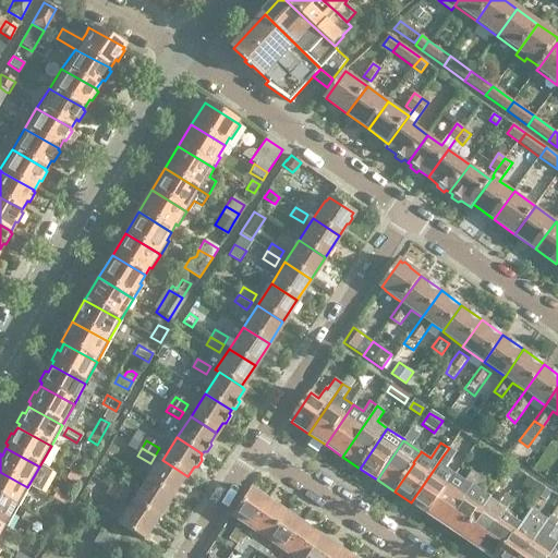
[(431,474),(411,502),(428,514),(448,486),(447,485),(455,475),(445,469),(456,452),(449,448),(445,453),(437,464),(431,474)]
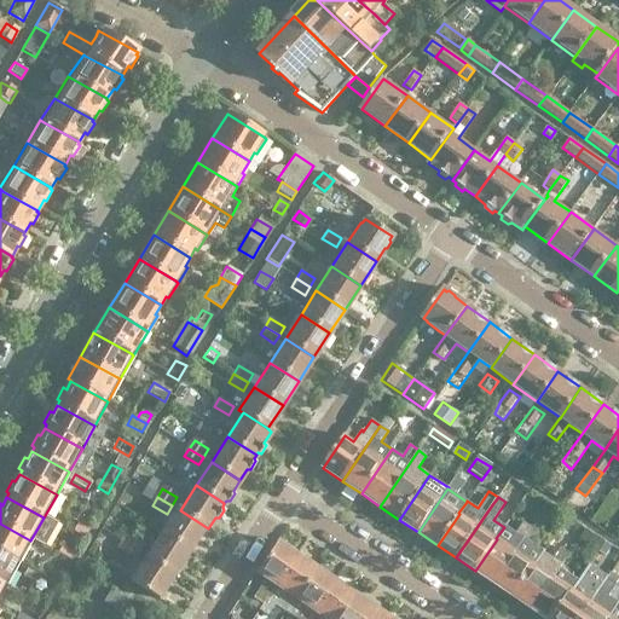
[(175,508),(161,532),(189,550),(204,526),(180,510),(175,508)]
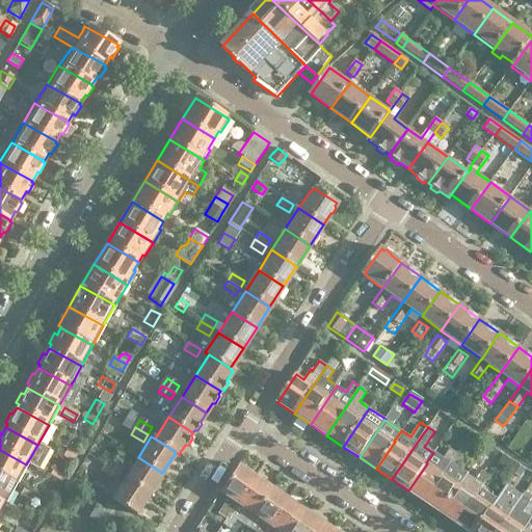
[(68,449),(63,456),(73,461),(77,455),(68,449)]
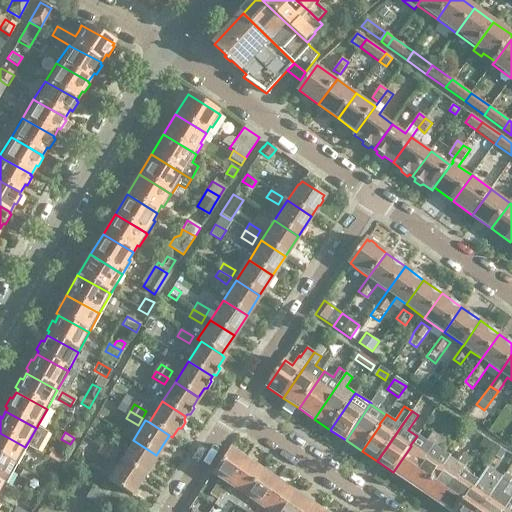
[(411,446),(393,472),(408,482),(439,437),(432,432),(426,441),(418,435),(417,436),(410,445),(411,446)]
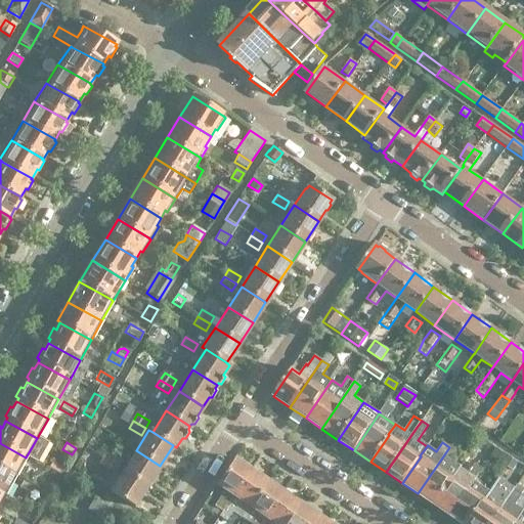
[(0,469),(15,478),(26,457),(0,443),(0,469)]
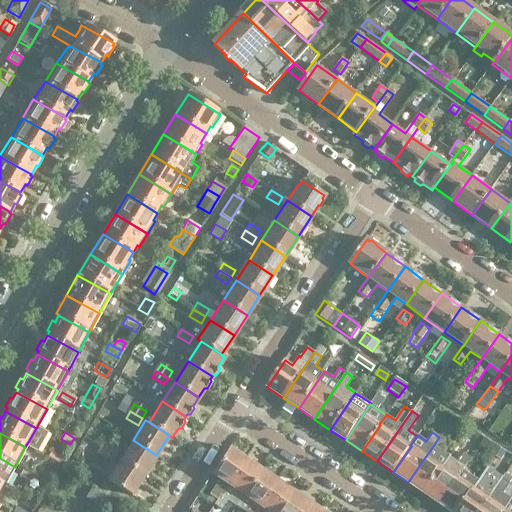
[(439,437),(408,482),(424,493),(442,467),(449,456),(440,449),(446,441),(439,437)]
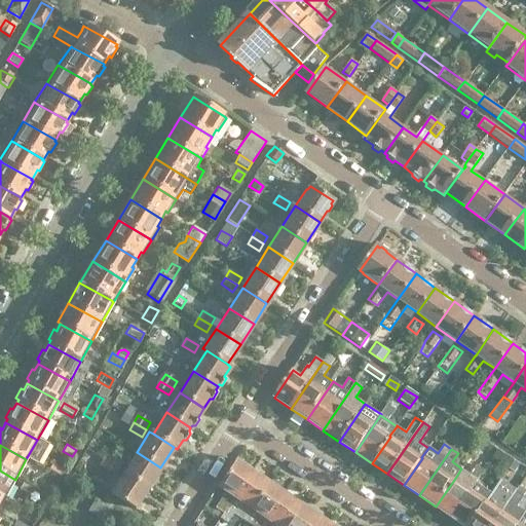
[(496,450),(492,456),(510,467),(514,461),(496,450)]
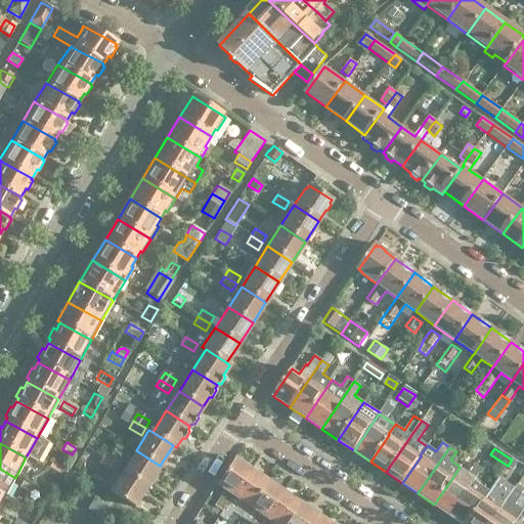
[(136,450),(123,470),(147,485),(160,466),(136,450)]
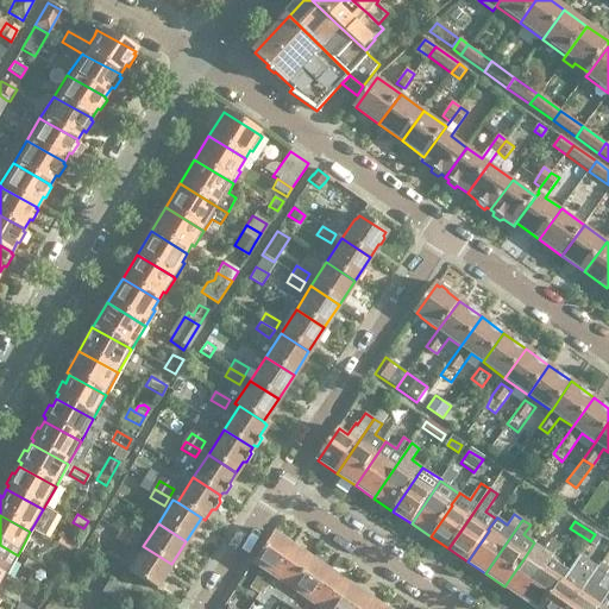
[(142,534),(127,525),(123,533),(137,542),(142,534)]
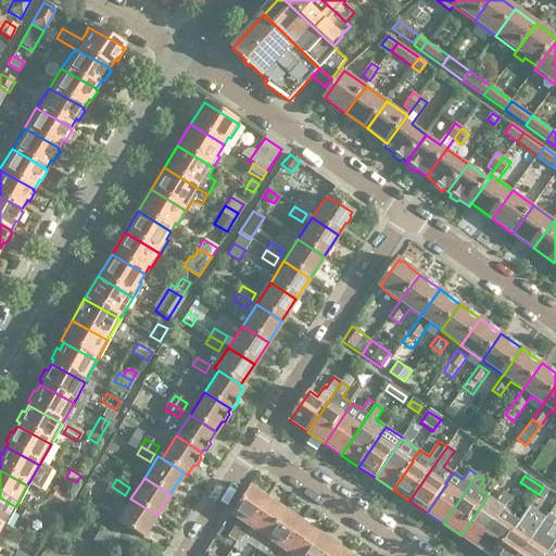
[(125,495),(112,487),(108,494),(121,502),(125,495)]
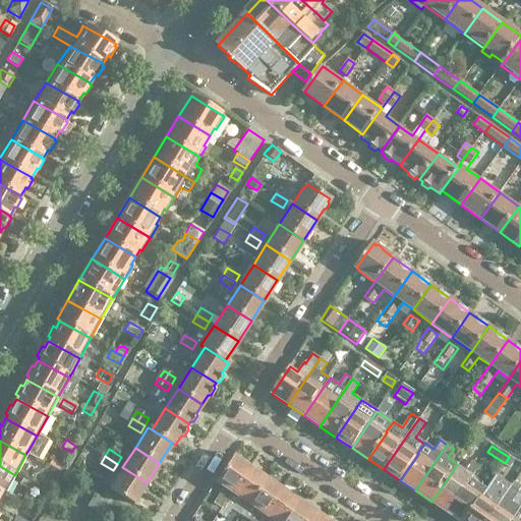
[(232,456),(214,482),(218,484),(218,485),(222,488),(212,504),(214,505),(210,510),(216,515),(230,494),(248,467),(232,456)]
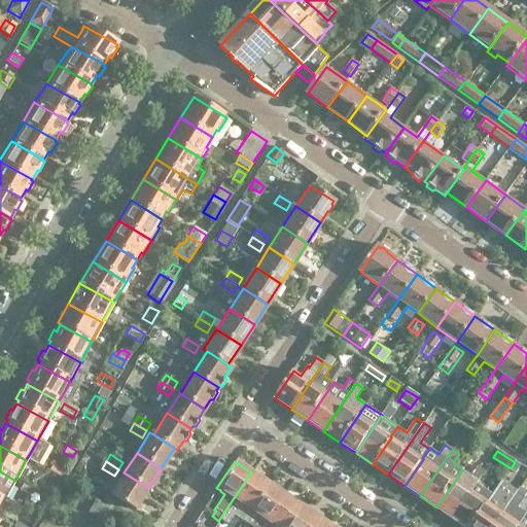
[(515,473),(520,465),(515,462),(511,468),(510,470),(515,473)]
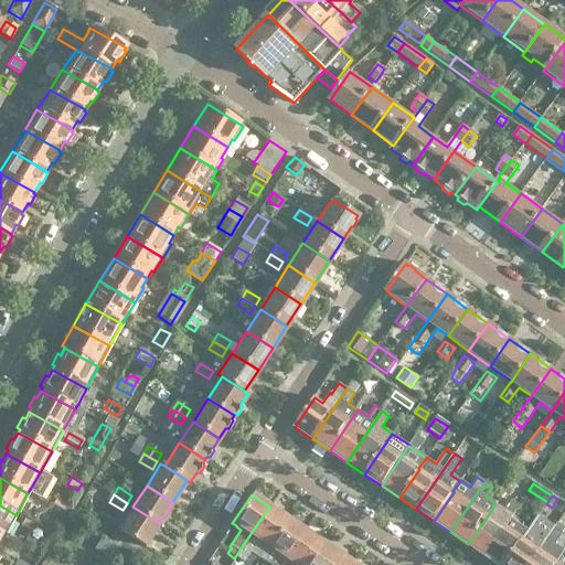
[(52,505),(55,508),(65,512),(68,505),(56,499),(52,505)]
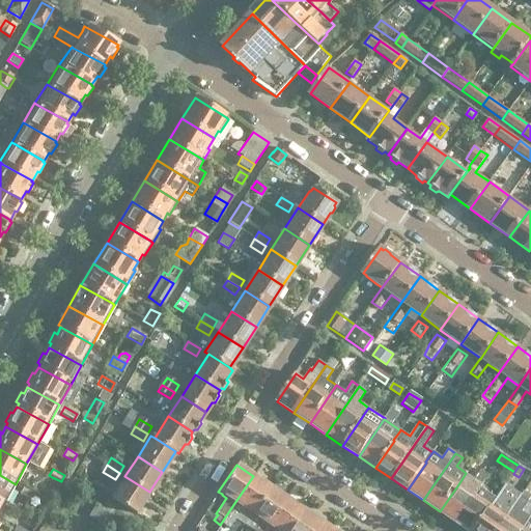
[(466,473),(458,484),(440,511),(455,523),(480,487),(490,473),(482,469),(475,479),(466,473)]
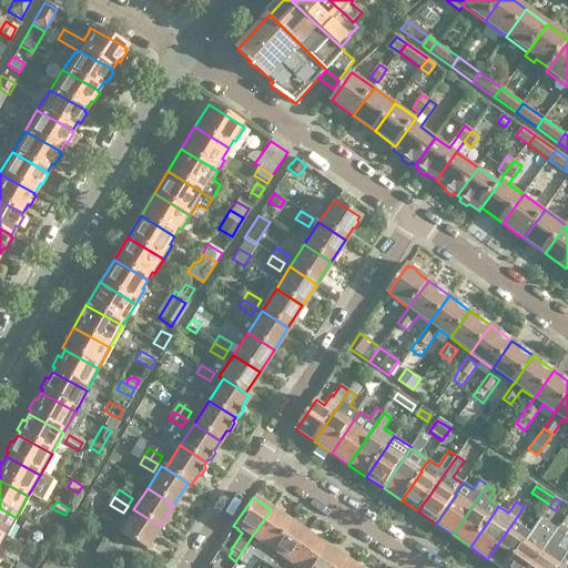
[(0,536),(4,539),(17,518),(0,508),(0,536)]
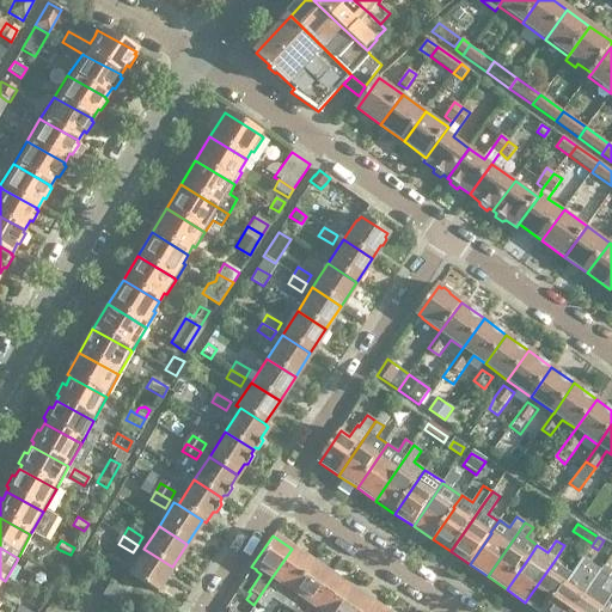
[(133,569),(129,574),(155,592),(172,567),(144,549),(132,568),(133,569)]
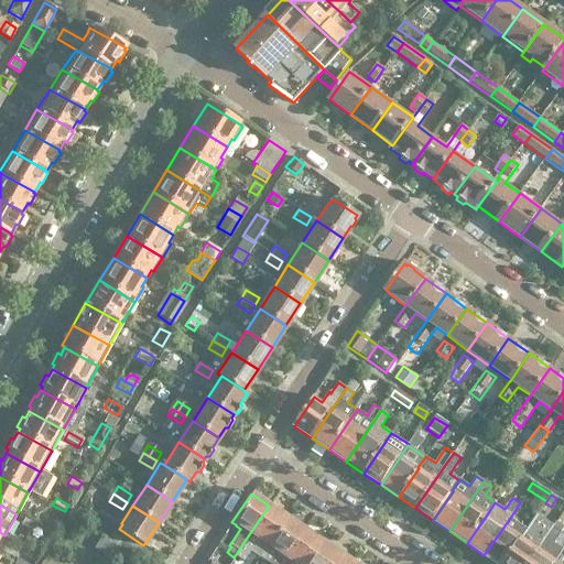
[(269,506),(249,534),(234,557),(241,563),(249,551),(259,557),(267,546),(286,517),(269,506)]
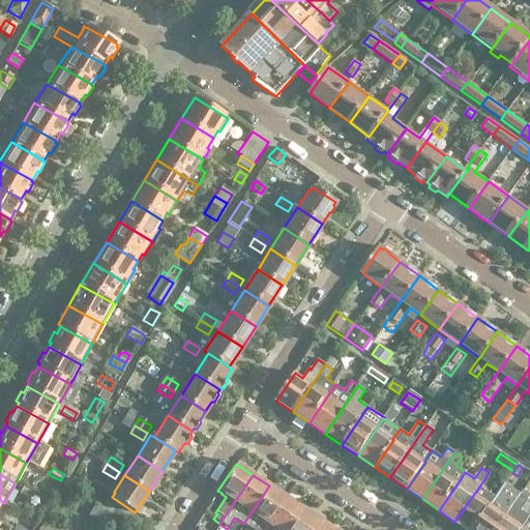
[(52,476),(41,496),(50,501),(61,480),(52,476)]
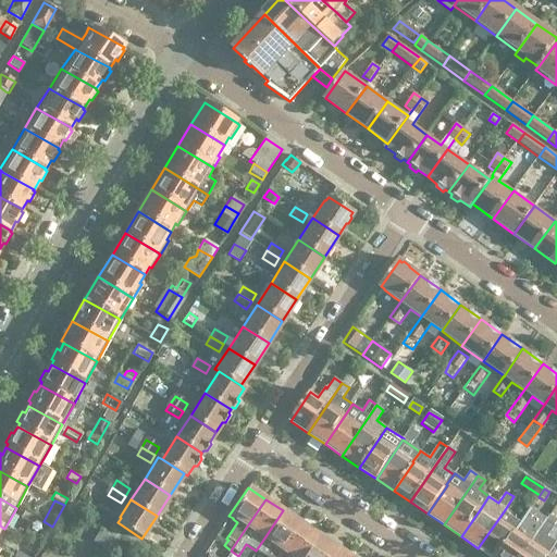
[(520,522),(496,556),(521,556),(547,520),(530,508),(520,522)]
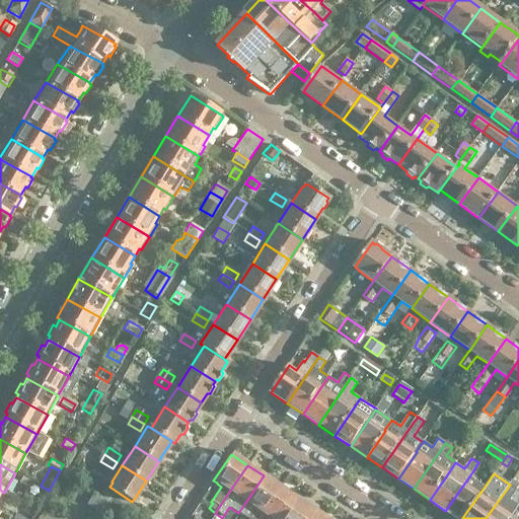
[(29,480),(20,475),(16,483),(25,488),(29,480)]
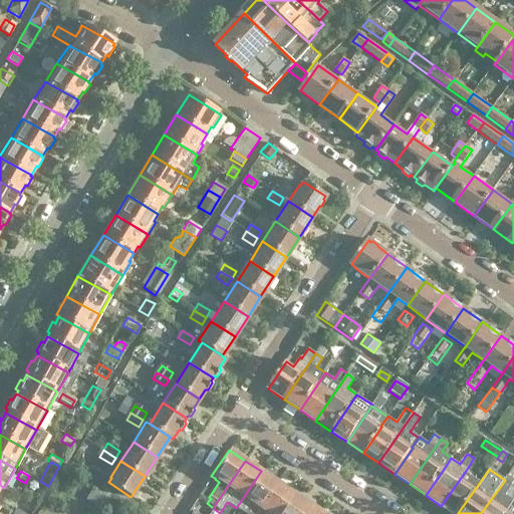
[(261,471),(243,498),(236,508),(244,513),(254,513),(258,508),(276,482),(261,471)]
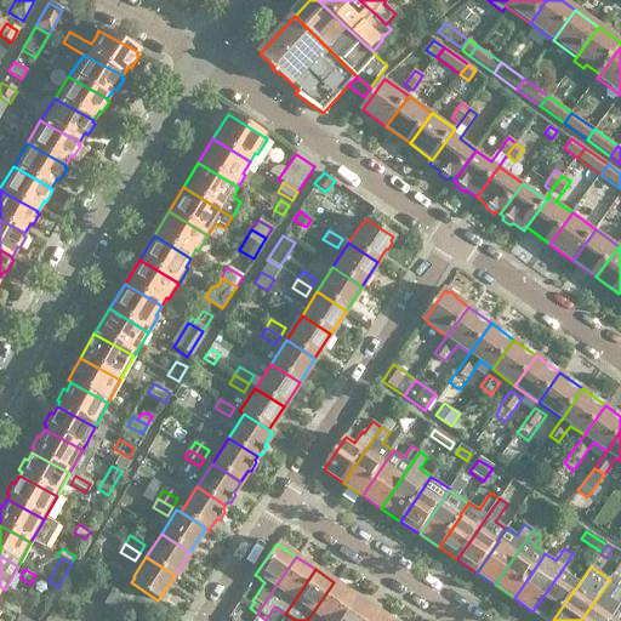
[(562,570),(533,611),(547,620),(553,620),(580,582),(562,570)]
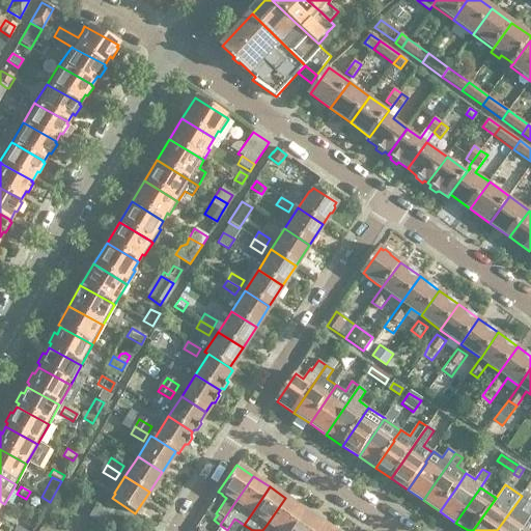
[(524,492),(522,496),(497,530),(521,530),(530,518),(522,510),(528,501),(526,500),(529,496),(524,492)]
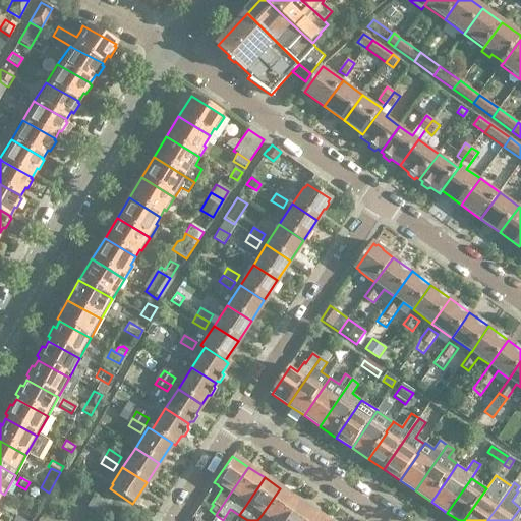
[(280,488),(262,515),(270,520),(282,520),(297,500),(280,488)]
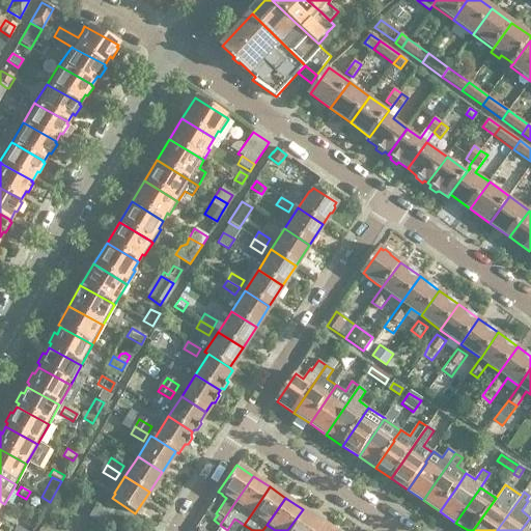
[(102,525),(108,514),(94,506),(88,516),(94,521),(102,525)]
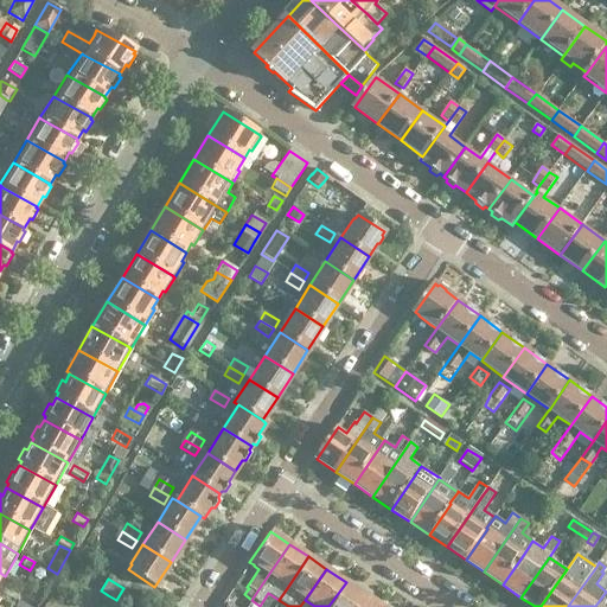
[(346,582),(328,606),(356,606),(364,594),(346,582)]
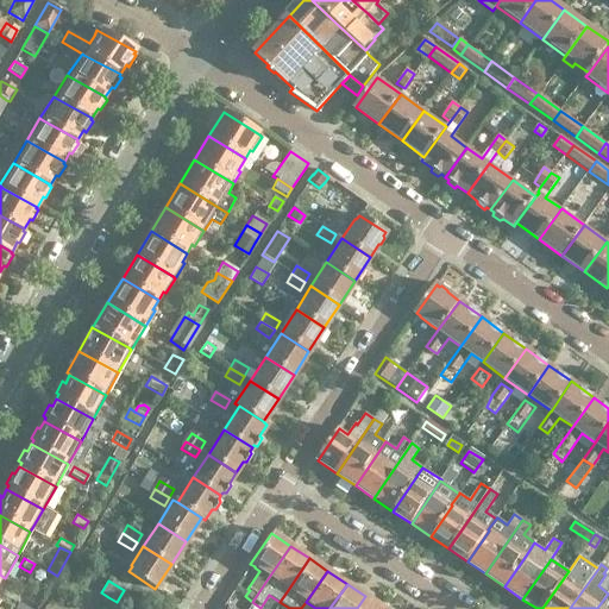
[(127,608),(132,608),(138,601),(124,590),(117,602),(127,608)]
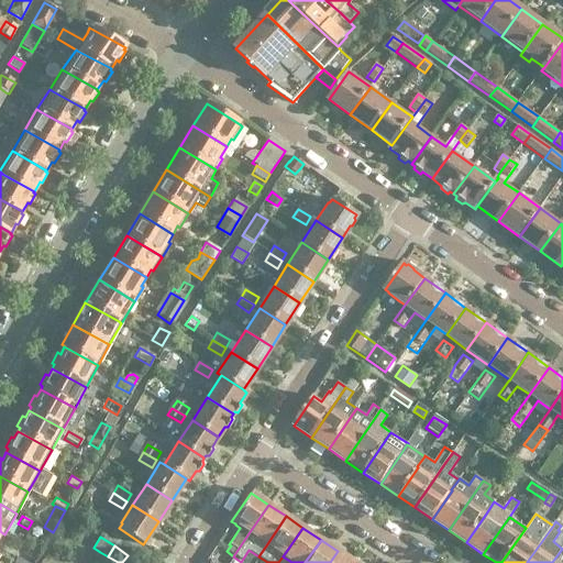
[(562,562),(562,548),(562,549),(552,562),(562,562)]
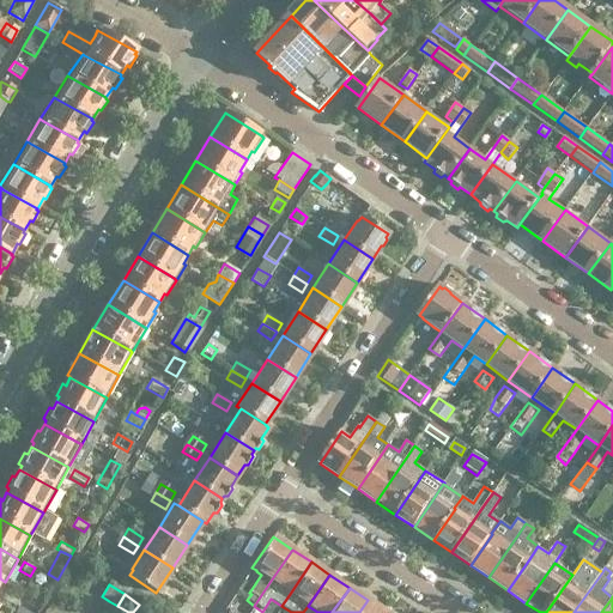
[(368,600),(359,612),(386,612),(387,612),(368,600)]
